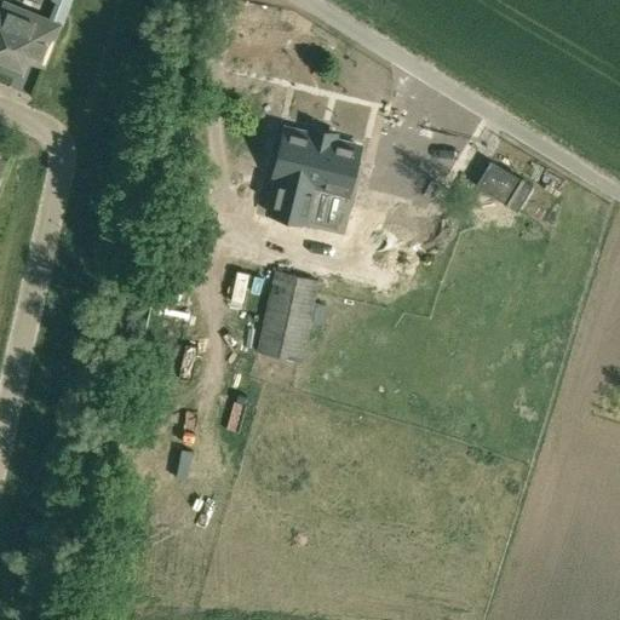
[(0,65),(3,68),(5,61),(23,69),(27,59),(42,65),(59,24),(4,3),(0,9),(0,65)]
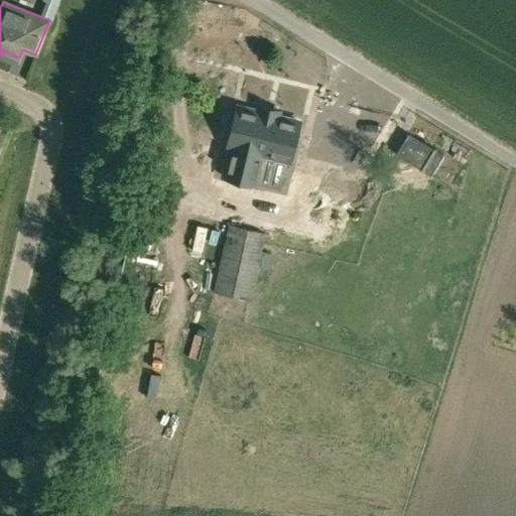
[(281,117),(256,111),(238,107),(228,148),(230,148),(223,176),(256,184),(263,156),(287,162),(288,162),(298,121),(281,117)]
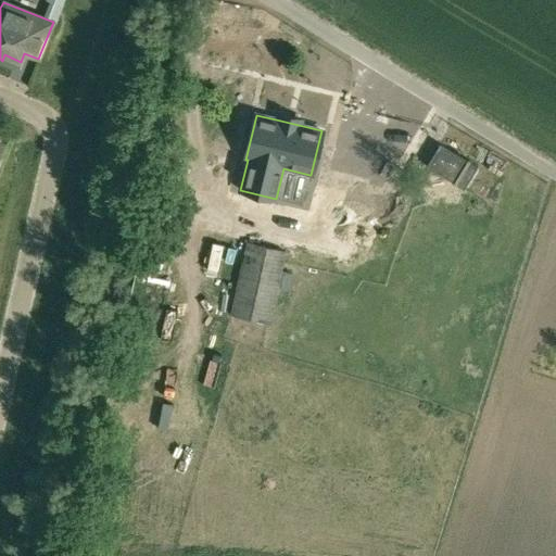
[(464,190),(477,167),(440,144),(427,166),(464,190)]
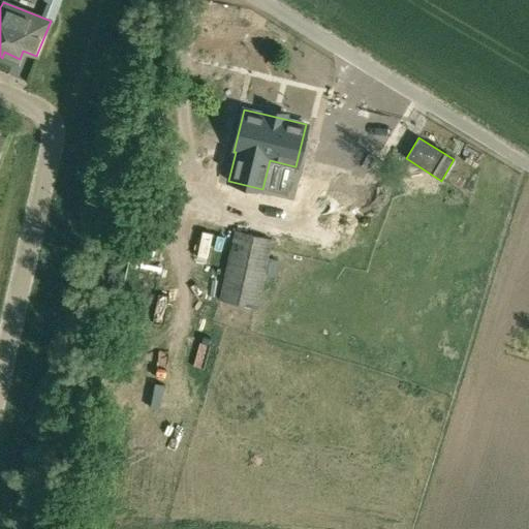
[(236,230),(220,300),(256,308),(271,240),(236,230)]
